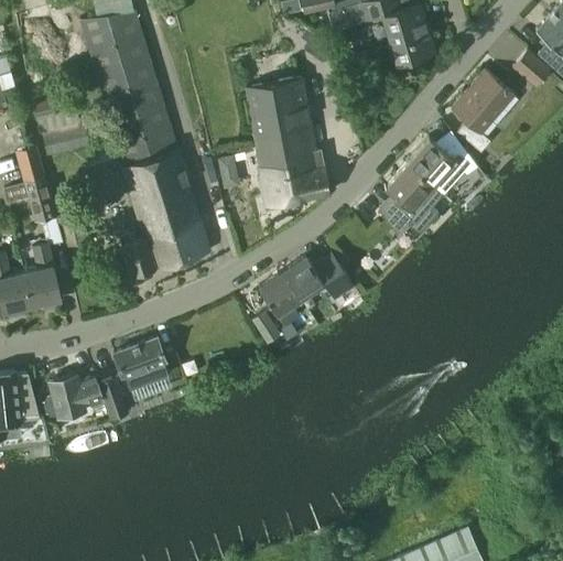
[(90,0),(94,19),(80,21),(126,168),(122,169),(144,239),(139,240),(136,232),(119,237),(132,278),(210,254),(179,150),(136,11),(132,11),(130,0),(90,0)]
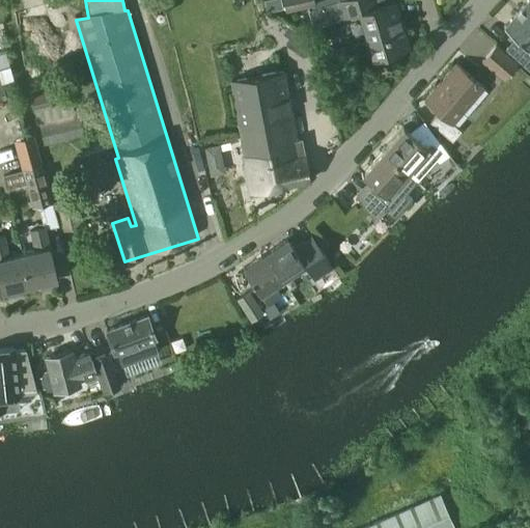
[(316,8),(313,0),(283,0),(287,15),(316,8)]
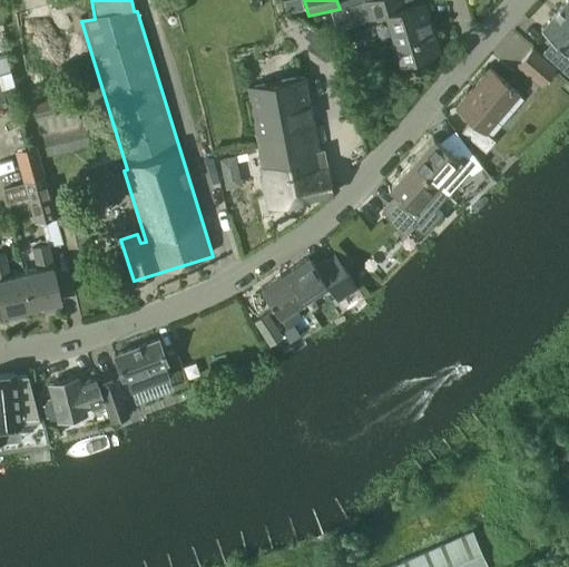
[(376,0),(365,3),(362,5),(363,6),(369,25),(389,18),(402,66),(438,55),(423,7),(420,8),(406,12),(403,0),(376,0)]
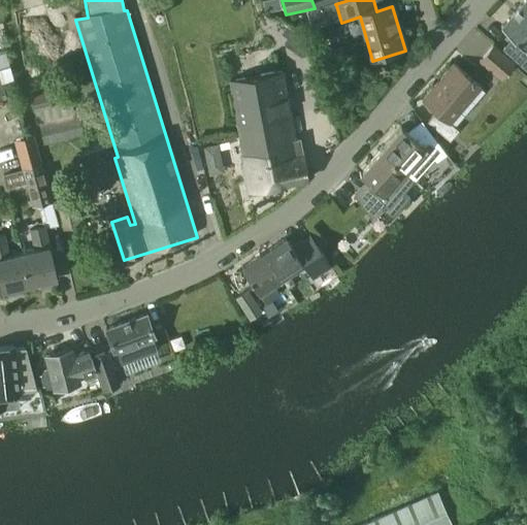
[(526,1),(501,30),(513,41),(503,52),(526,71),(526,1)]
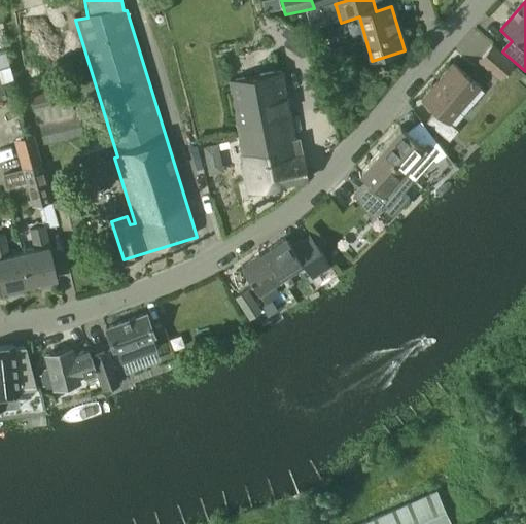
[(294,34),(283,49),(302,62),(312,46),(294,34)]
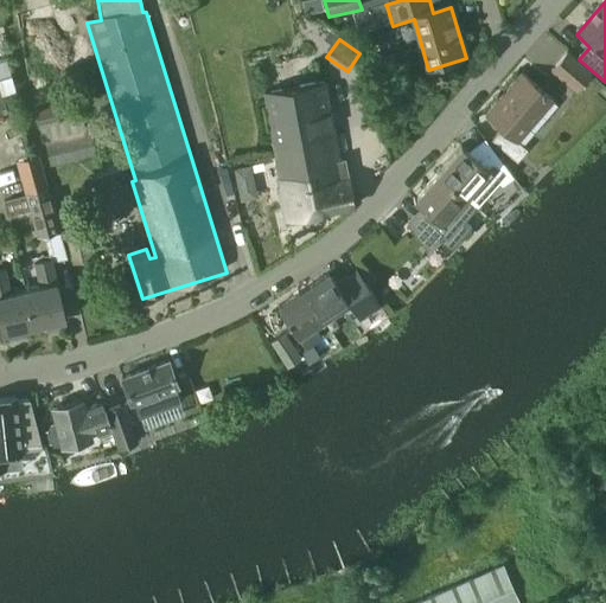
[(592,78),(567,57),(553,74),(578,95),(592,78)]
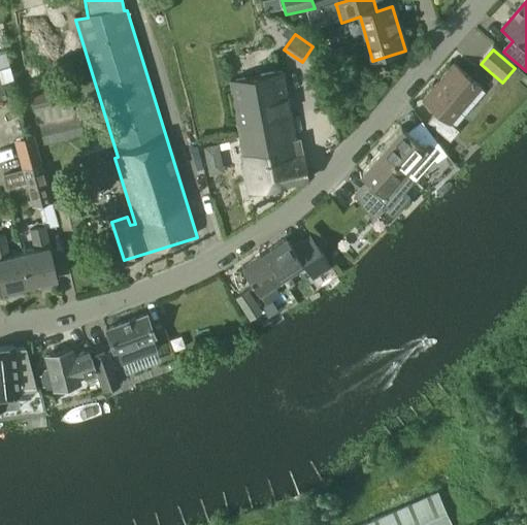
[(483,91),(455,66),(423,103),(436,116),(428,125),(451,143),(459,133),(452,127),(483,91)]
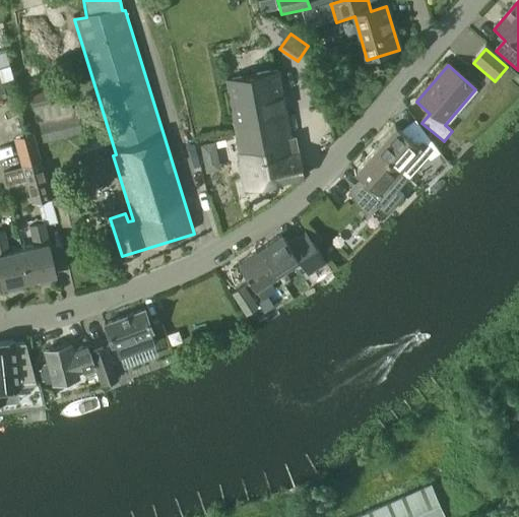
[(0,69),(0,84),(14,80),(10,67),(0,69)]
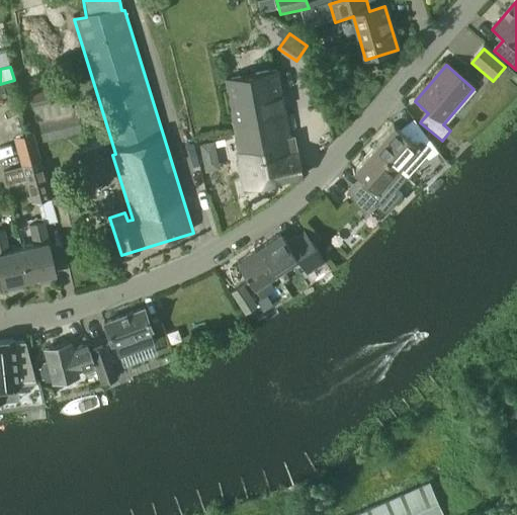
[(225,81),(235,138),(261,134),(259,122),(287,117),(279,72),(225,81)]
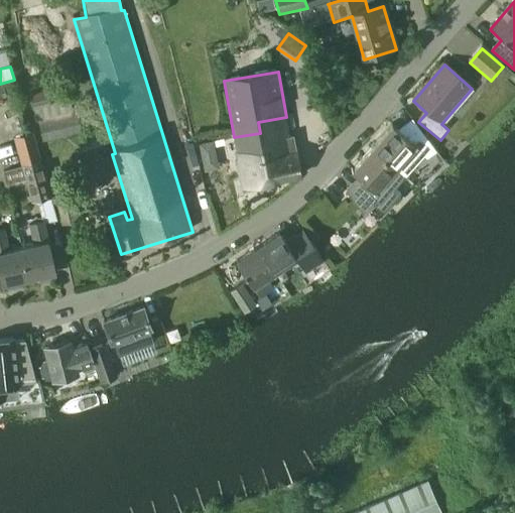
[(50,107),(46,93),(31,97),(37,125),(38,125),(43,144),(84,135),(79,114),(73,115),(70,102),(50,107)]
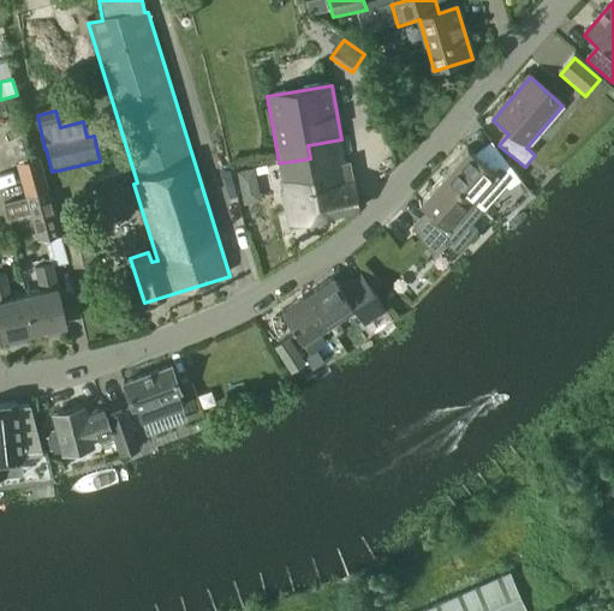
[(346,165),(341,139),(308,145),(310,159),(279,163),(285,195),(282,195),(291,228),(361,213),(350,163),(346,165)]
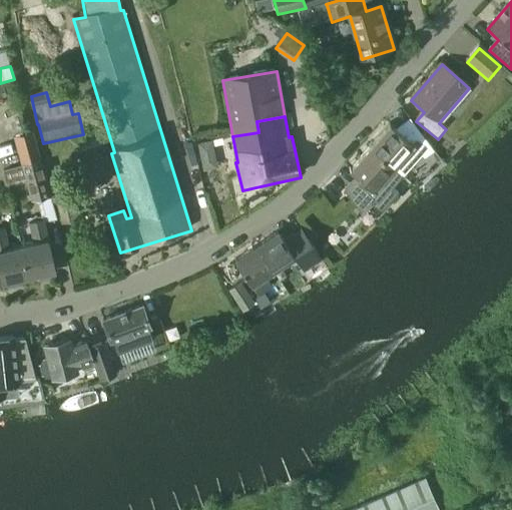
[(390,127),(371,149),(404,178),(422,156),(425,158),(434,151),(418,129),(406,139),(396,130),(390,125),(390,126),(390,127)]
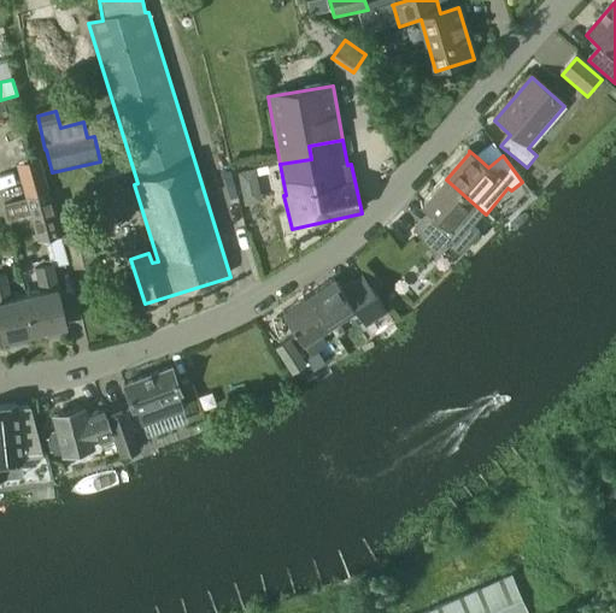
[(256,170),(238,174),(241,192),(259,188),(257,178),(256,171),(256,170)]
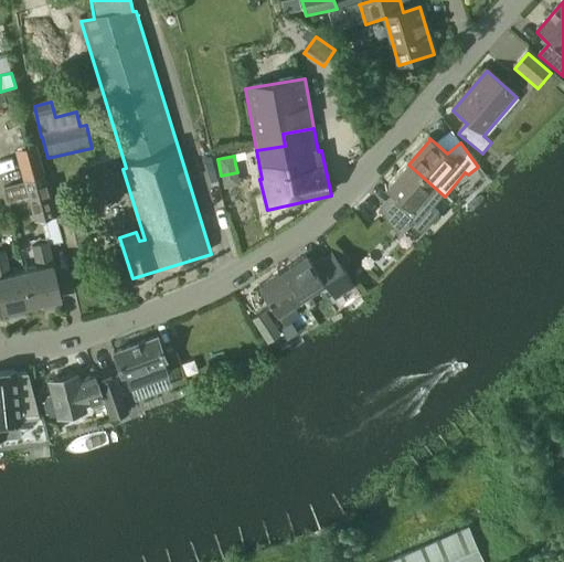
[(216,159),(205,162),(213,184),(222,181),(216,159)]
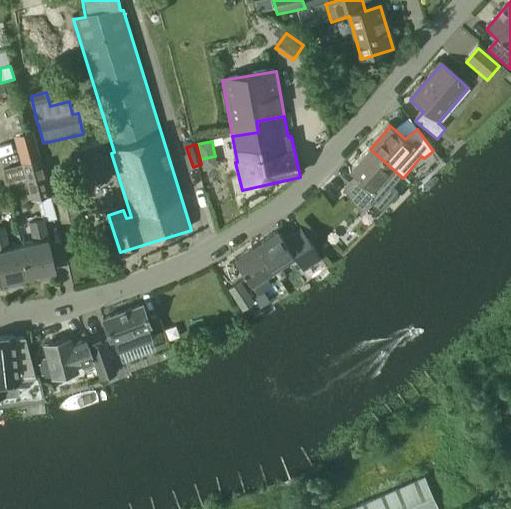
[(358,184),(345,194),(361,215),(370,205),(381,214),(398,194),(393,189),(403,178),(370,149),(350,171),(350,170),(349,171),(355,176),(357,178),(356,180),(358,184)]
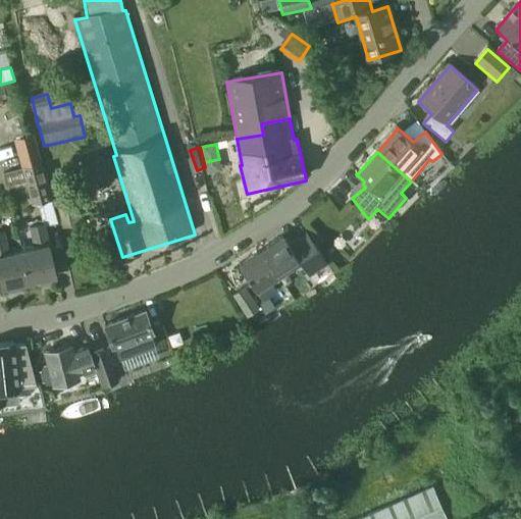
[(23,171),(4,176),(8,189),(27,184),(33,205),(52,200),(42,166),(23,171)]
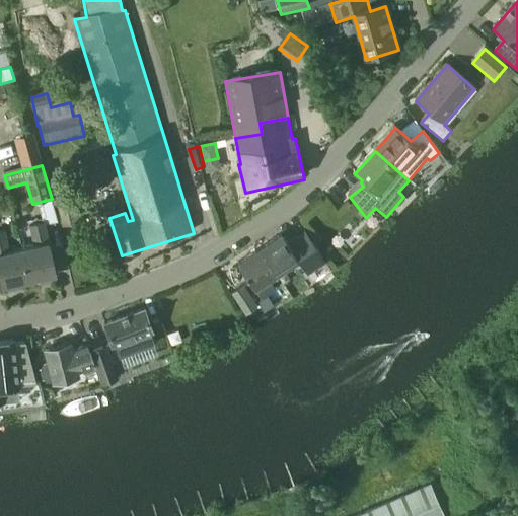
[(80,225),(74,201),(58,205),(64,229),(80,225)]
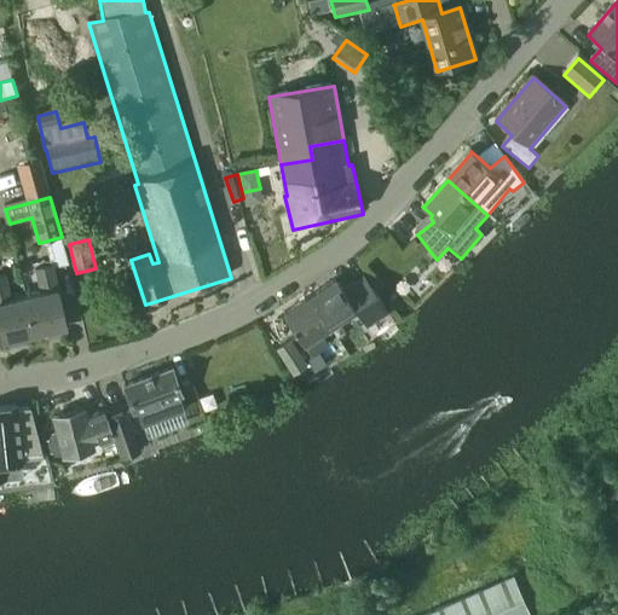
[(40,295),(27,297),(36,340),(53,335),(52,332),(67,329),(52,267),(35,272),(40,295)]
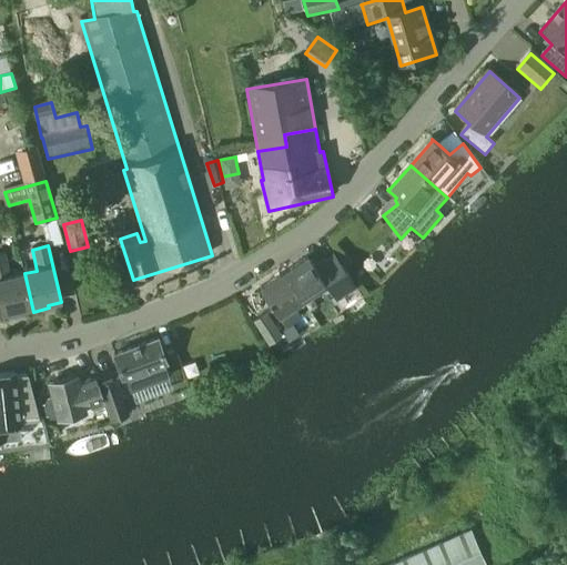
[(7,255),(0,256),(0,303),(3,316),(17,313),(17,315),(33,312),(24,273),(11,276),(7,255)]
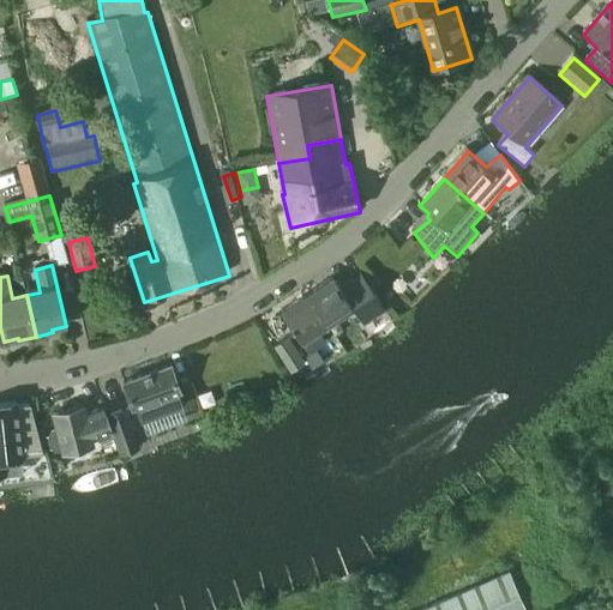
[(334,279),(308,297),(329,327),(353,312),(364,327),(386,313),(368,287),(348,301),(334,279)]
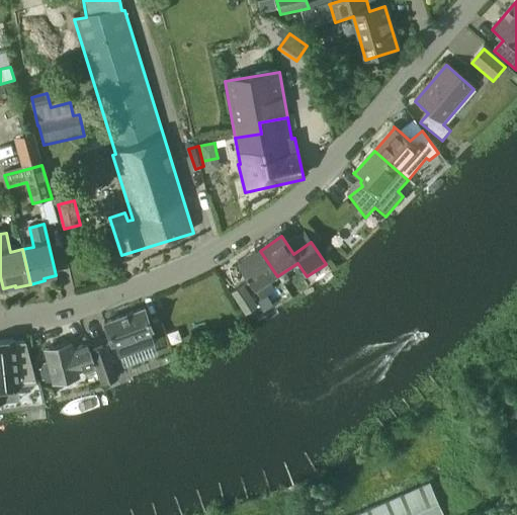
[(256,253),(238,265),(255,291),(276,277),(260,251),(256,253)]
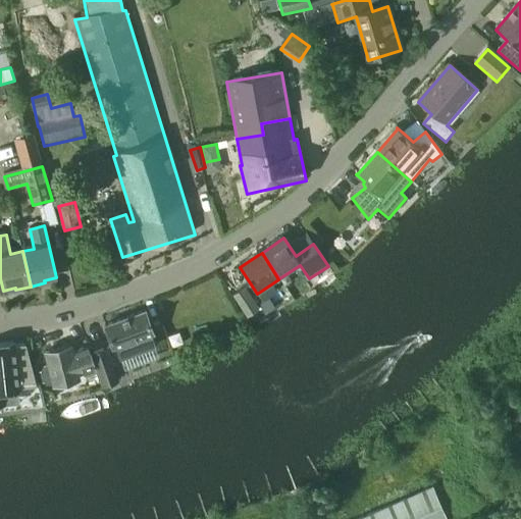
[(259,311),(245,290),(233,297),(249,319),(259,311)]
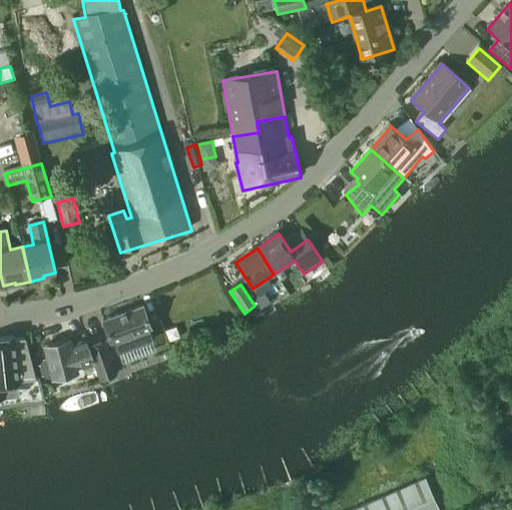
[(152,332),(143,308),(104,322),(112,346),(114,345),(119,357),(154,344),(149,332),(152,332)]
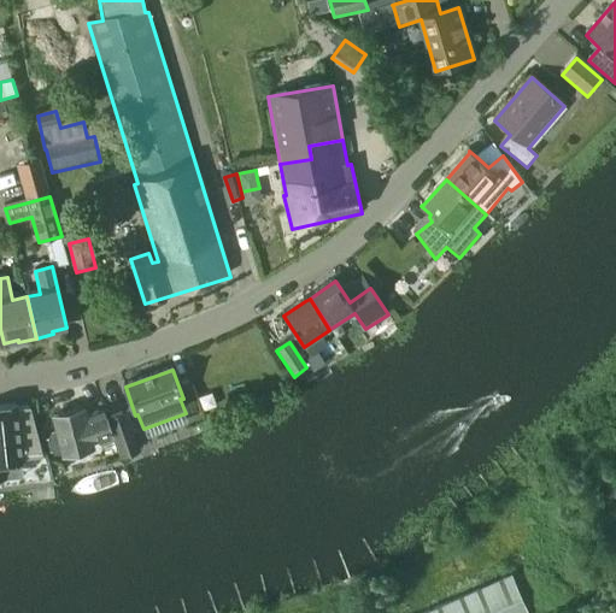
[(0,466),(24,465),(24,460),(45,459),(31,410),(18,411),(17,407),(0,408),(0,466)]
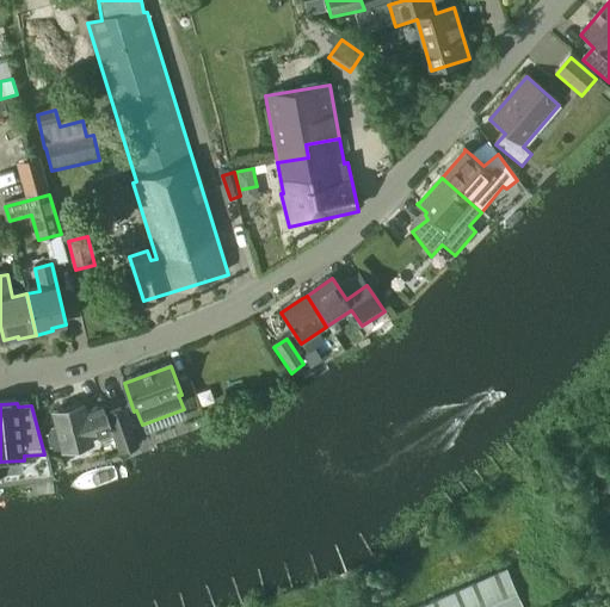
[(92,447),(82,408),(55,415),(65,454),(92,447)]
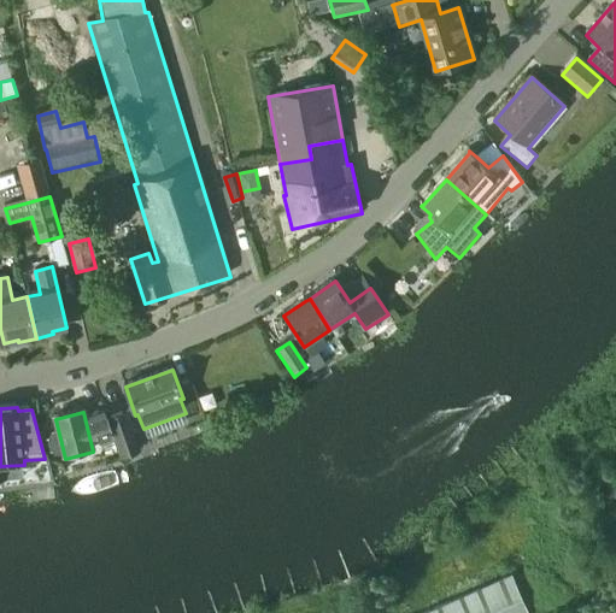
[(99,442),(113,437),(109,422),(107,422),(105,413),(89,418),(99,442)]
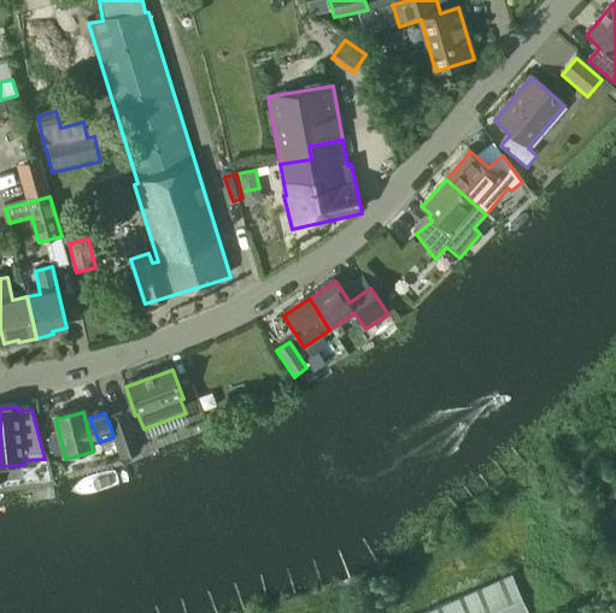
[(127,414),(109,422),(113,437),(122,460),(141,453),(127,414)]
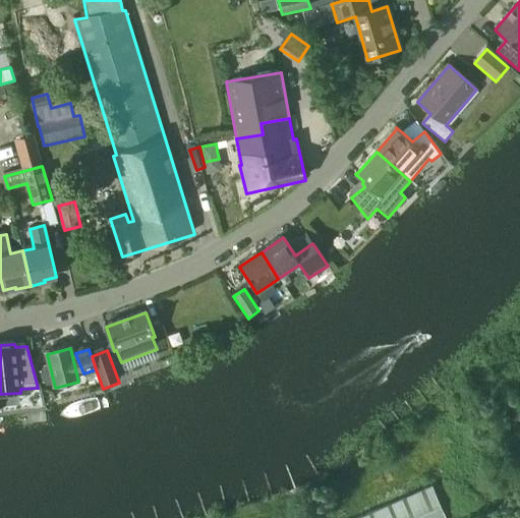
[(446,517),(432,486),(362,517),(446,517)]
